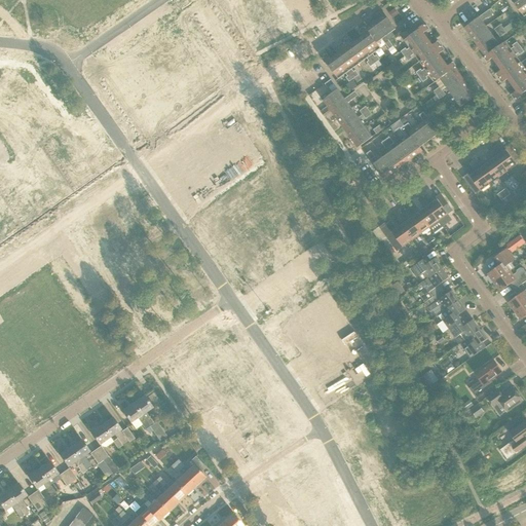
[(249,0),(239,0),(231,6),(237,15),(253,5),(249,0)]
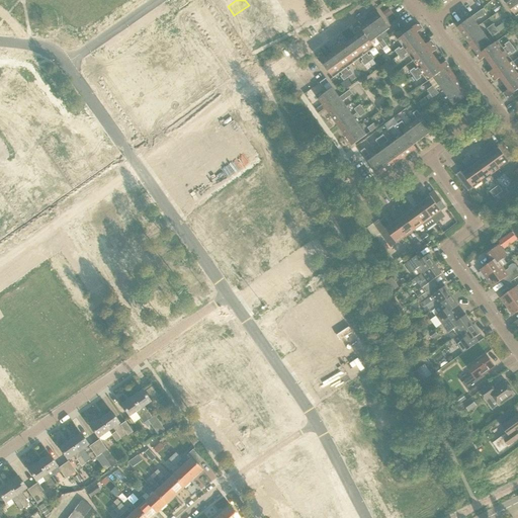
[(517,0),(502,0),(505,4),(506,3),(516,17),(517,15),(517,0)]
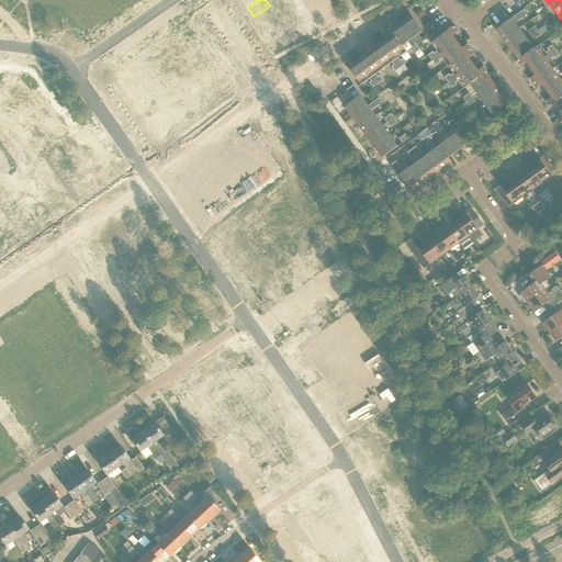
[(270,6),(254,17),(261,26),(277,14),(270,6)]
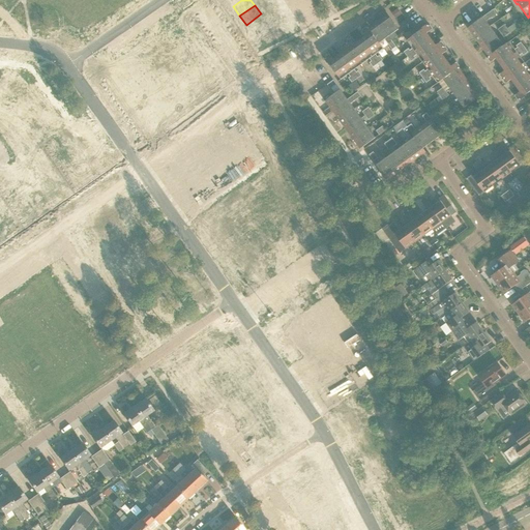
[(395,18),(402,13),(398,8),(392,12),(395,18)]
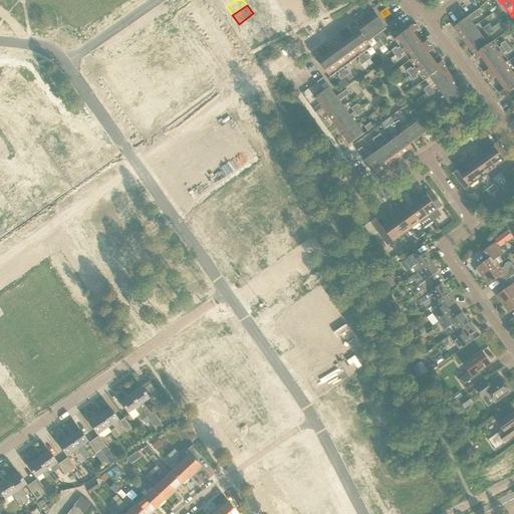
[(478,10),(454,28),(460,37),(475,26),(471,21),(481,14),(478,10)]
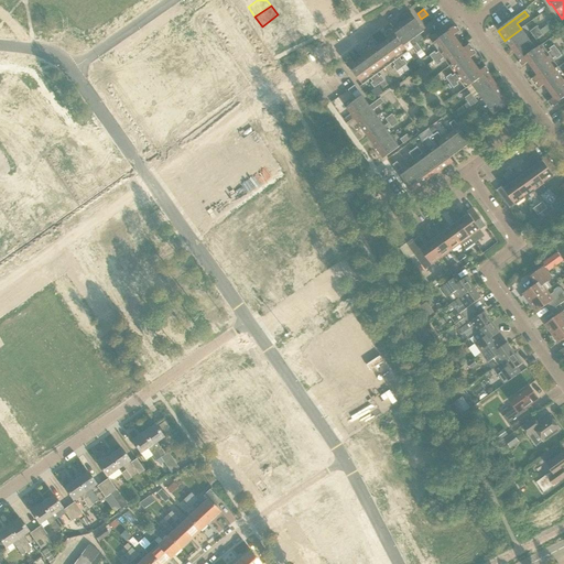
[(278,14),(262,26),(269,36),(284,24),(278,14)]
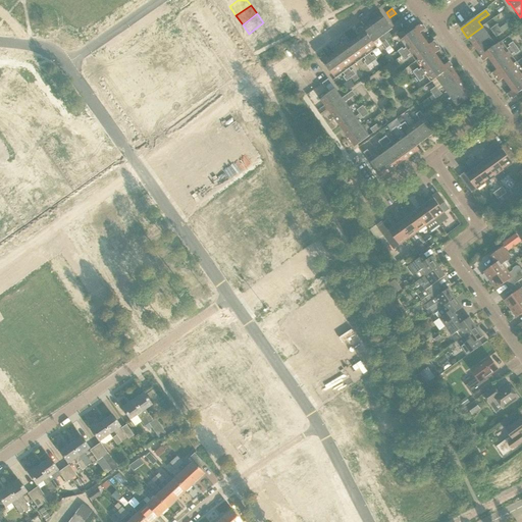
[(381,15),(371,22),(382,38),(382,37),(385,41),(392,37),(388,33),(393,30),(381,15)]
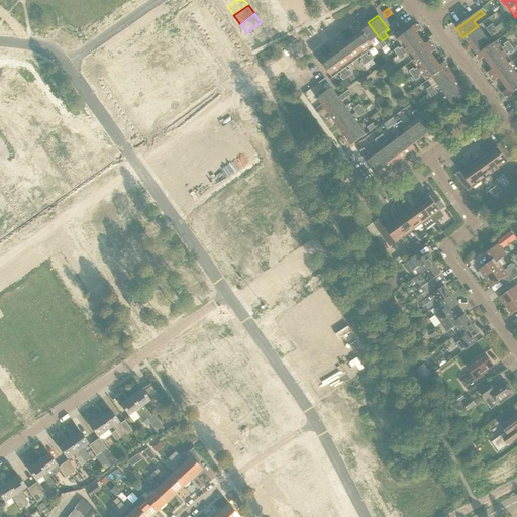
[(261,22),(246,33),(252,41),(268,31),(261,22)]
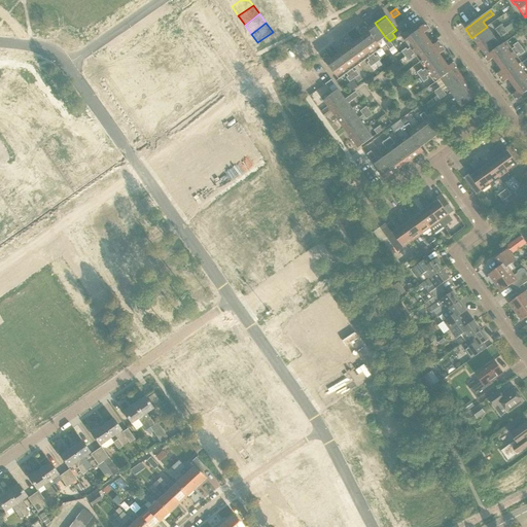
[(393,47),(389,41),(386,37),(386,38),(375,23),(365,30),(364,28),(363,29),(379,50),(381,49),(377,44),(382,40),(390,50),(393,47)]
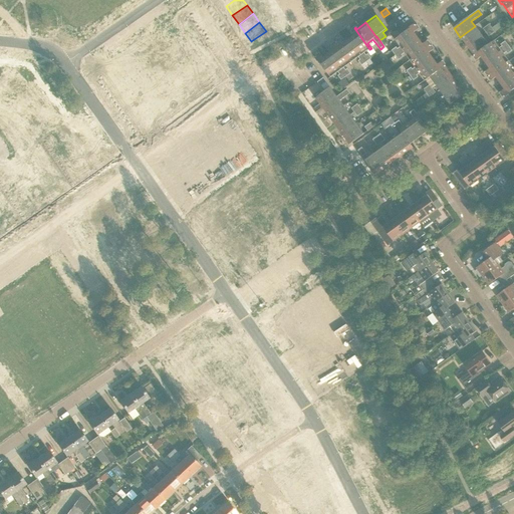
[(395,55),(419,39),(414,33),(418,30),(414,24),(408,29),(409,30),(395,40),(400,48),(398,49),(396,47),(392,51),(395,55)]
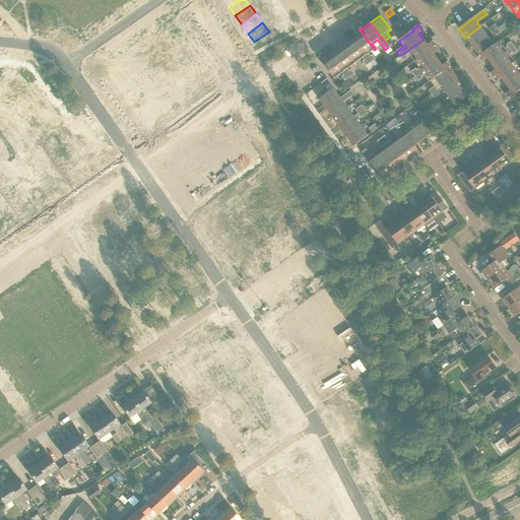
[(489,29),(492,34),(498,29),(495,25),(489,29)]
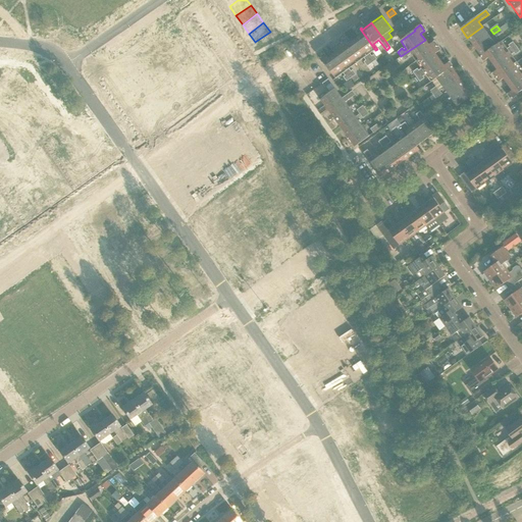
[(482,27),(467,38),(474,47),(489,36),(482,27)]
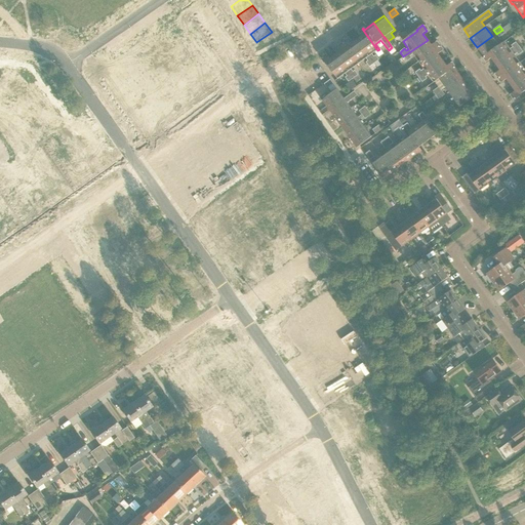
[(356,41),(373,65),(375,64),(378,61),(375,55),(374,56),(372,54),(377,50),(362,29),(359,31),(363,36),(356,41)]
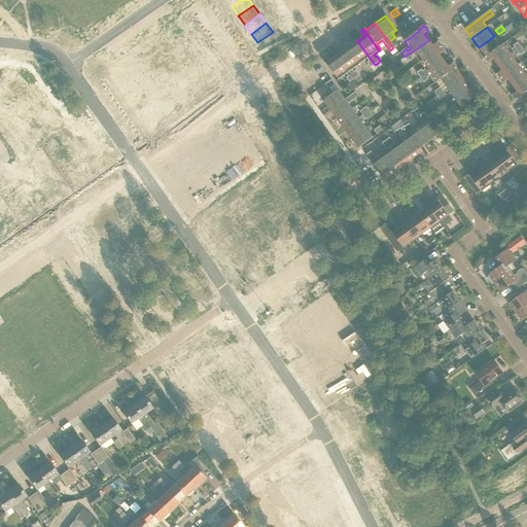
[(504,30),(498,34),(501,38),(507,34),(504,30)]
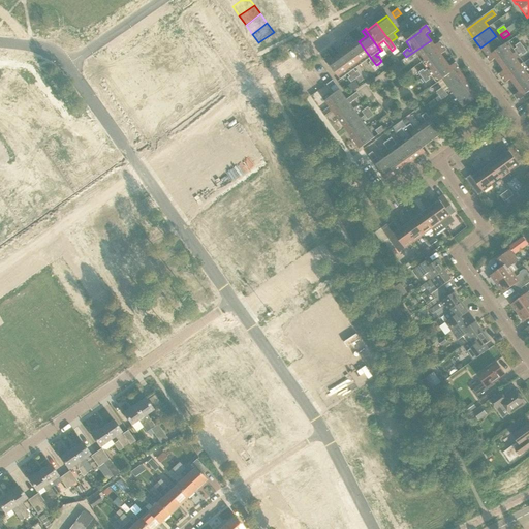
[(274,32),(258,42),(265,53),(280,41),(274,32)]
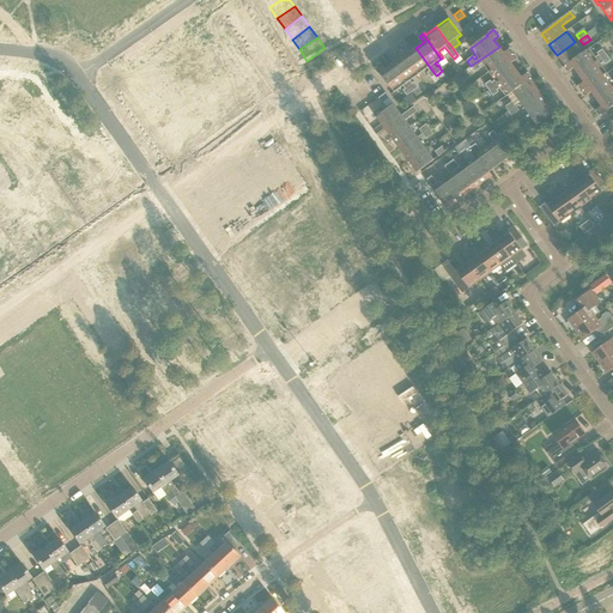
[(575,42),(557,55),(565,66),(582,54),(575,42)]
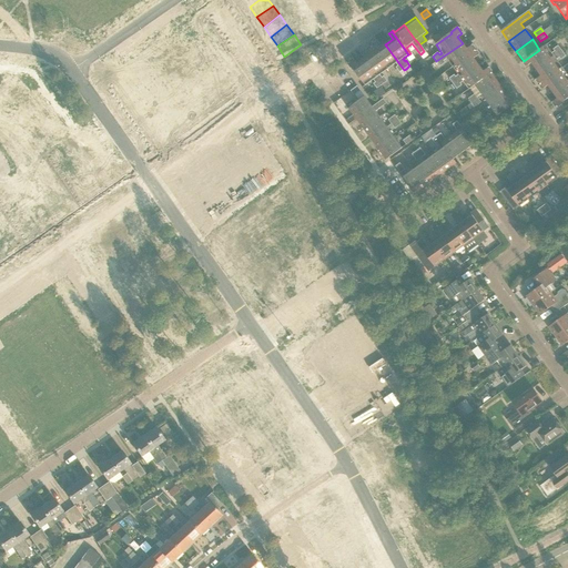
[(376,42),(369,47),(387,70),(396,63),(398,67),(396,68),(401,73),(404,70),(385,44),(381,49),(376,42)]
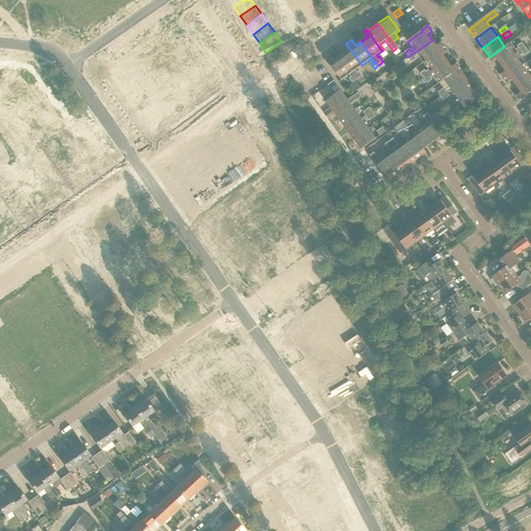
[(423,62),(444,48),(441,43),(437,46),(432,40),(408,57),(412,62),(416,59),(415,57),(418,56),(422,61),(423,62)]
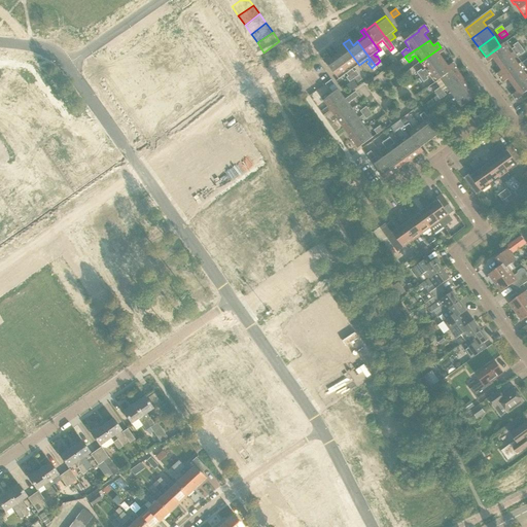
[(486,58),(485,60),(487,63),(493,59),(497,65),(521,47),(518,43),(513,46),(514,48),(512,49),(510,46),(506,42),(500,46),(486,57),(486,58)]
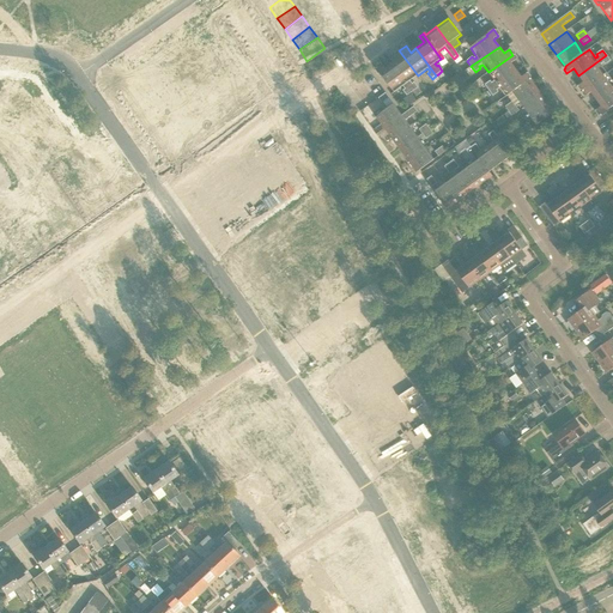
[(392,65),(412,92),(413,92),(418,89),(414,83),(412,84),(410,80),(418,76),(399,50),(395,54),(399,60),(392,65)]
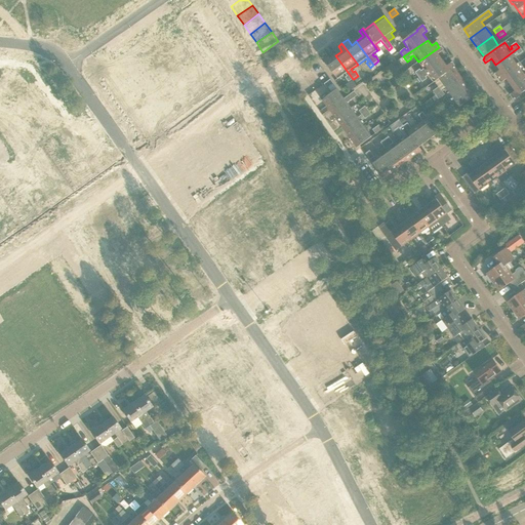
[(384,47),(379,50),(387,61),(392,57),(384,47)]
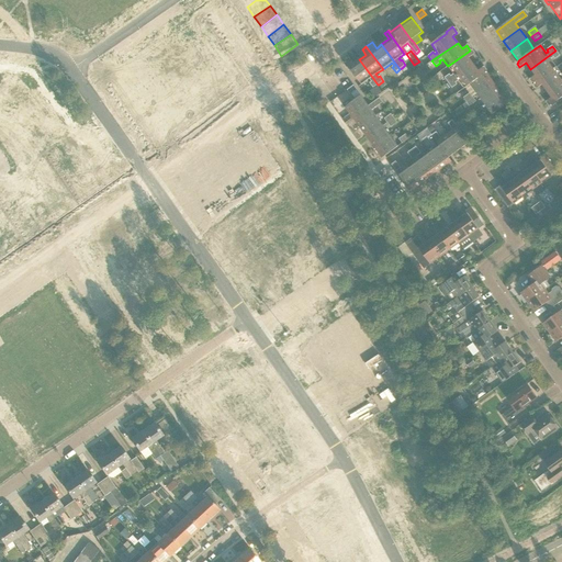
[(473,54),(470,51),(448,66),(453,75),(451,77),(449,75),(445,78),(448,83),(474,65),(469,57),(473,54)]
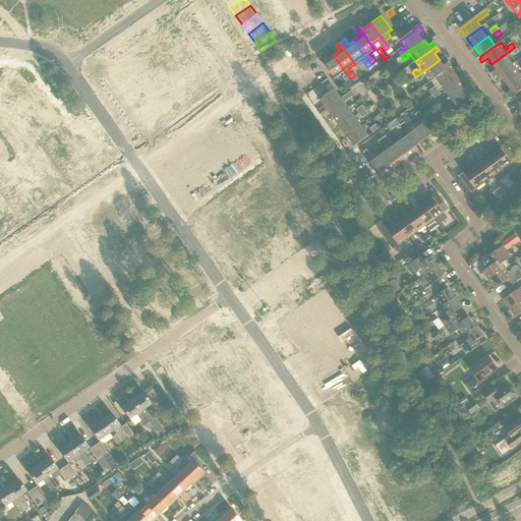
[(496,69),(490,73),(494,78),(516,62),(511,55),(513,53),(514,55),(519,52),(515,47),(491,64),(496,69)]
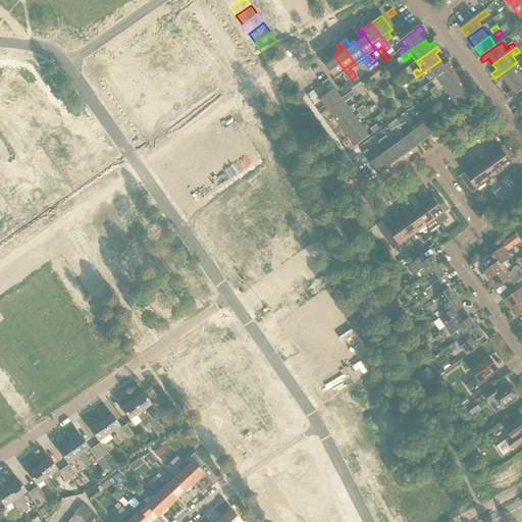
[(351,79),(333,55),(328,59),(324,53),(319,57),(324,65),(325,64),(335,79),(344,73),(345,75),(343,77),(347,83),(351,79)]
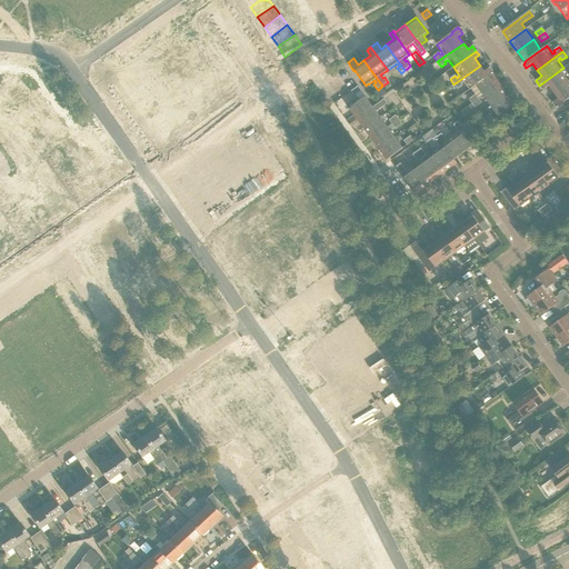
[(436,70),(432,65),(427,69),(430,75),(436,70)]
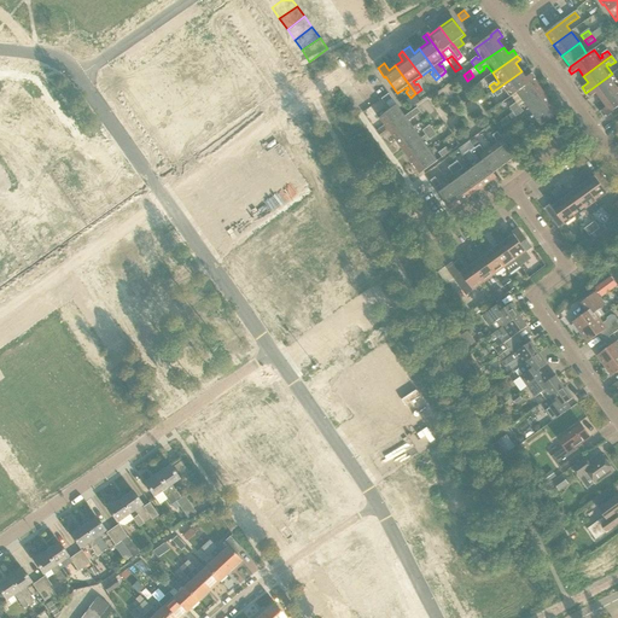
[(509,98),(517,93),(532,82),(531,80),(534,79),(531,74),(526,77),(522,71),(493,92),(497,97),(502,93),(501,92),(503,89),(509,98)]
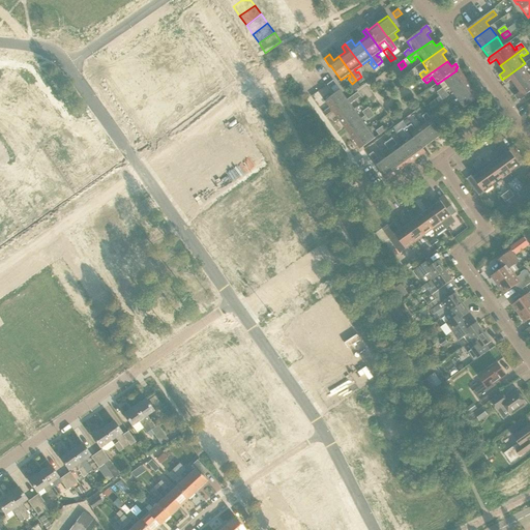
[(529,70),(525,63),(502,80),(505,84),(511,80),(516,86),(529,76),(529,70)]
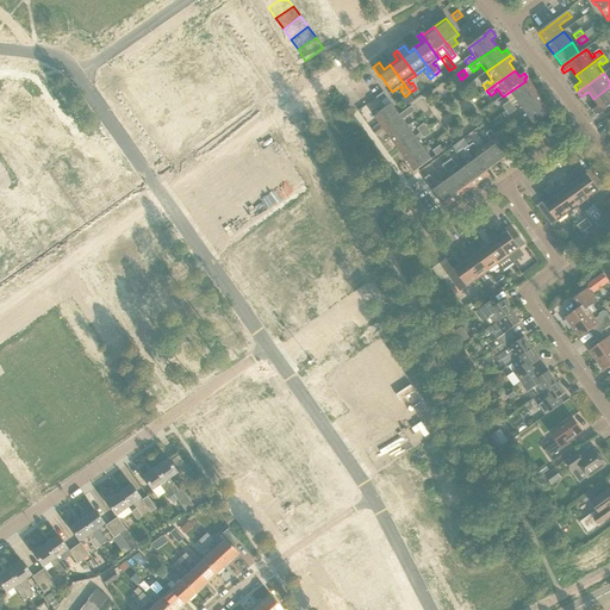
[(526,81),(510,92),(518,103),(534,92),(533,89),(526,81)]
